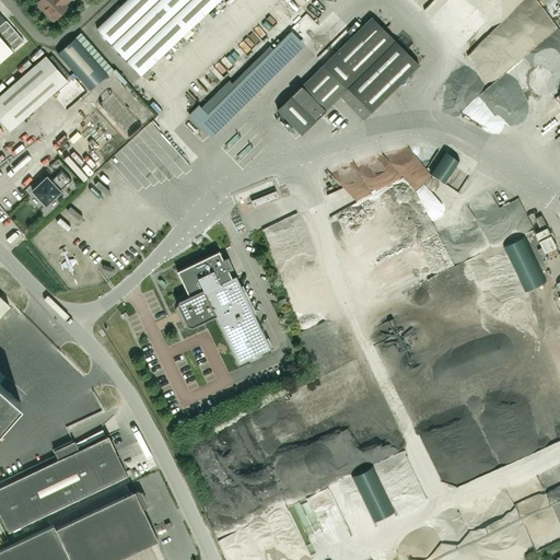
[(42,0),(39,3),(54,20),(66,8),(63,6),(68,0),(42,0)]
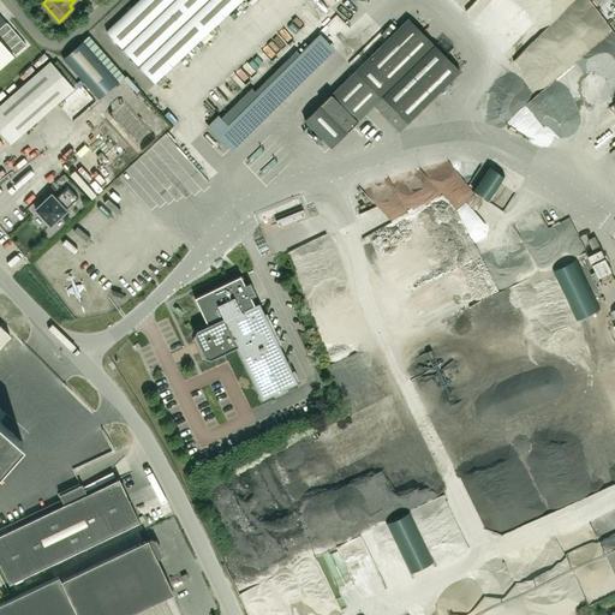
[(240,0),(138,0),(106,31),(154,82),(240,0)]
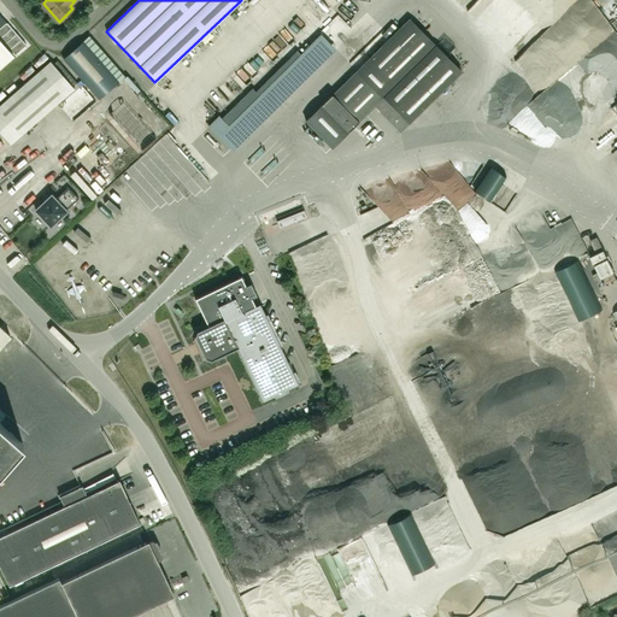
[(304,18),(301,22),(311,28),(315,21),(301,12),(300,16),(304,18)]
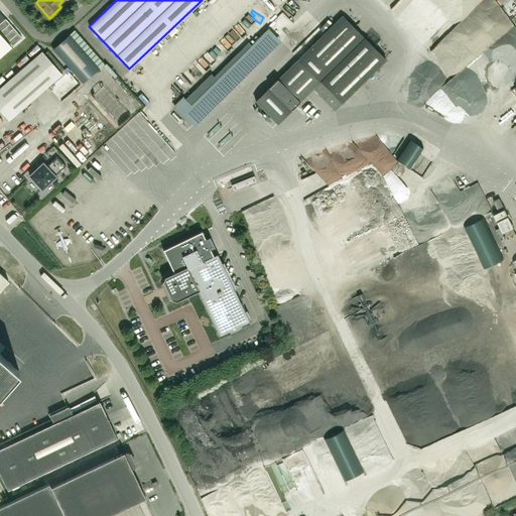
[(269,88),(256,102),(277,123),(291,110),(299,102),(313,88),(335,110),(386,59),(343,16),(277,80),(269,87),(269,88)]
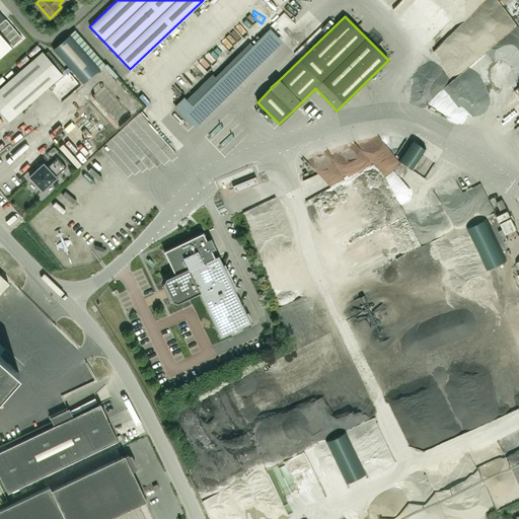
[(239,21),(219,44),(219,45),(217,48),(222,53),(245,27),(239,21)]
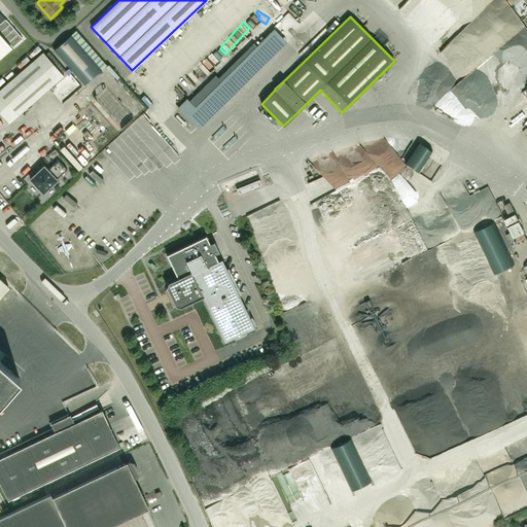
[(76,30),(54,49),(84,84),(106,65),(76,30)]
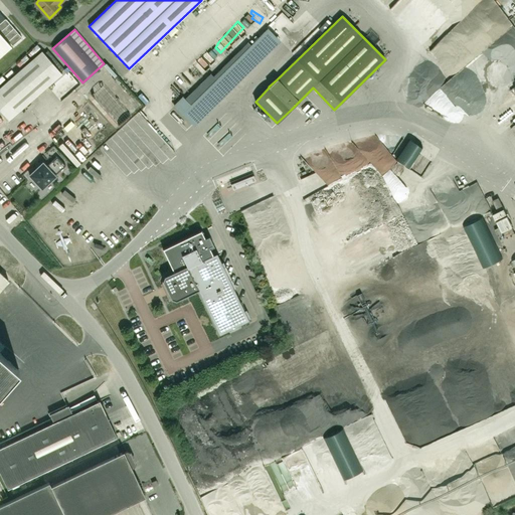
[(183,98),(174,106),(185,117),(190,122),(191,123),(277,37),(269,29),(217,80),(210,73),(184,100),(183,98)]
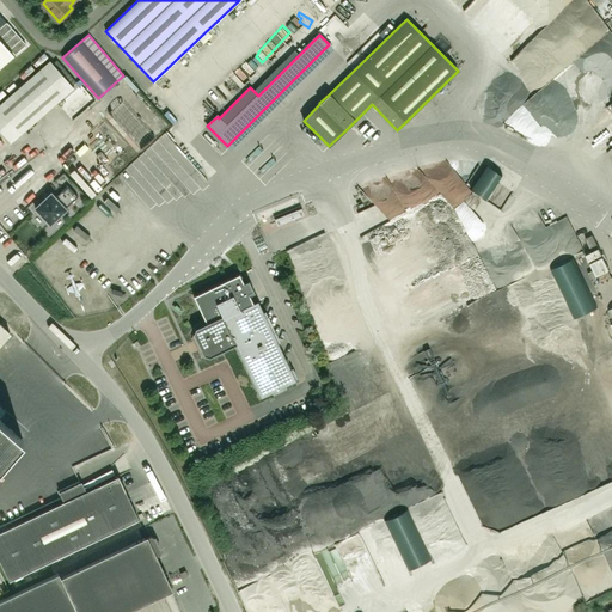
[(611,37),(561,74),(574,92),(598,75),(603,83),(611,77),(611,37)]
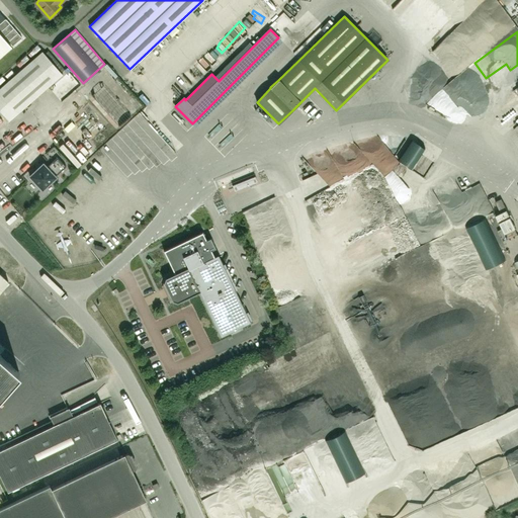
[(0,57),(11,48),(0,34),(0,57)]
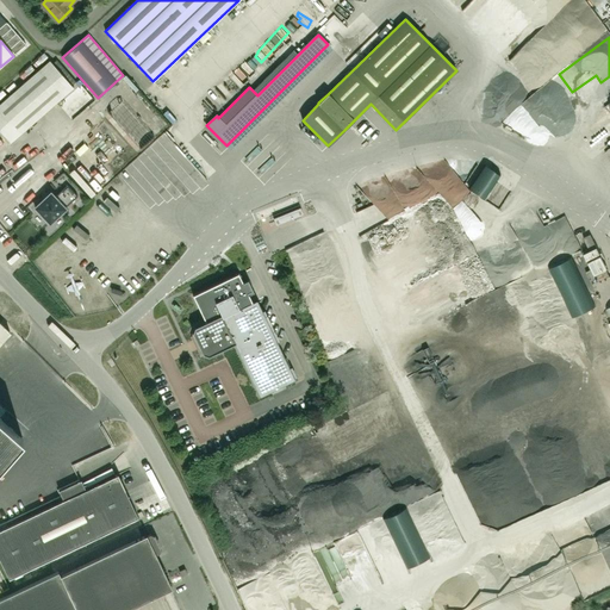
[(50,61),(0,104),(0,130),(11,143),(74,88),(72,86),(53,64),(50,61)]
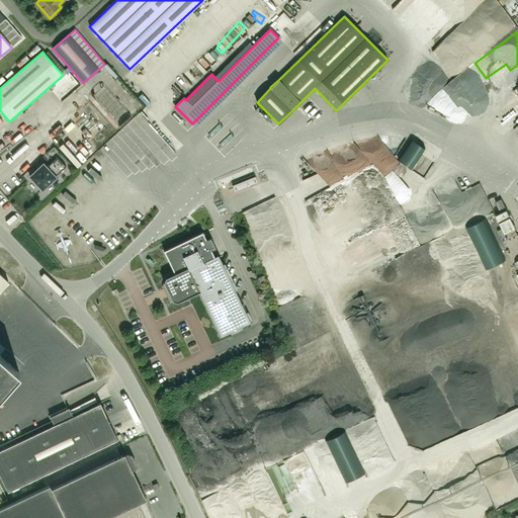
[(87,95),(41,137),(70,168),(115,125),(87,95)]
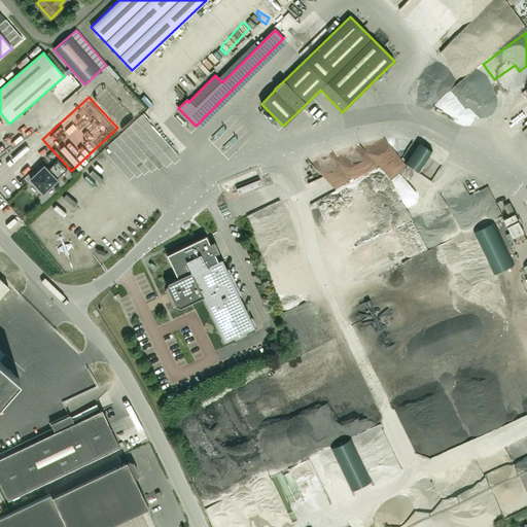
[(134,116),(138,112),(131,104),(126,109),(134,116)]
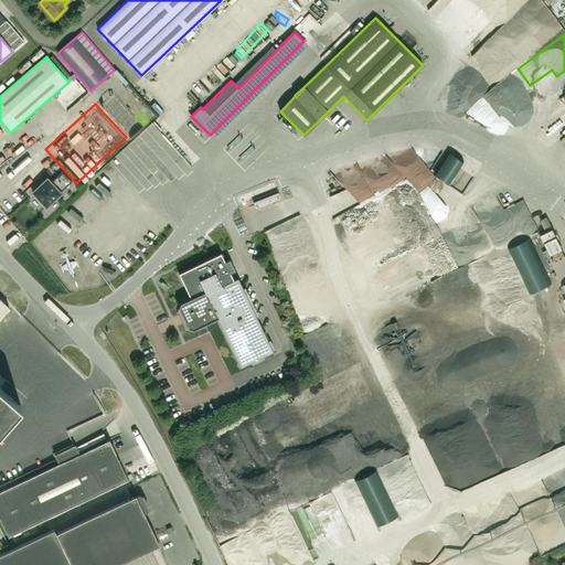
[(0,169),(12,160),(2,149),(0,150),(0,169)]
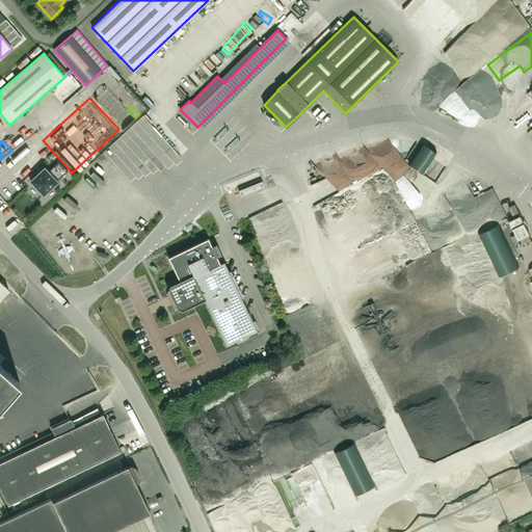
[(409,171),(392,148),(380,156),(375,150),(367,156),(373,163),(376,160),(393,183),(409,171)]
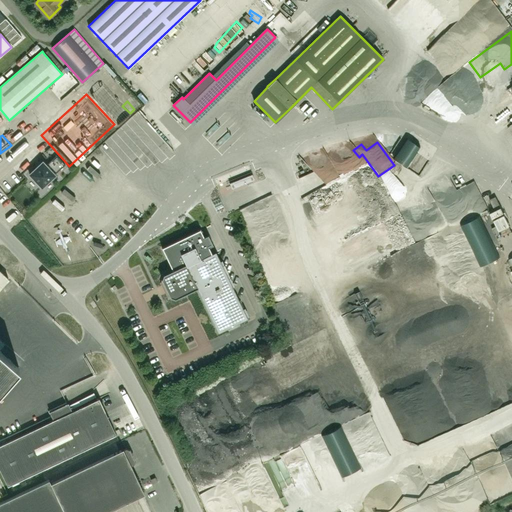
[(46,166),(43,162),(29,175),(42,188),(55,176),(55,175),(65,165),(57,156),(46,166)]
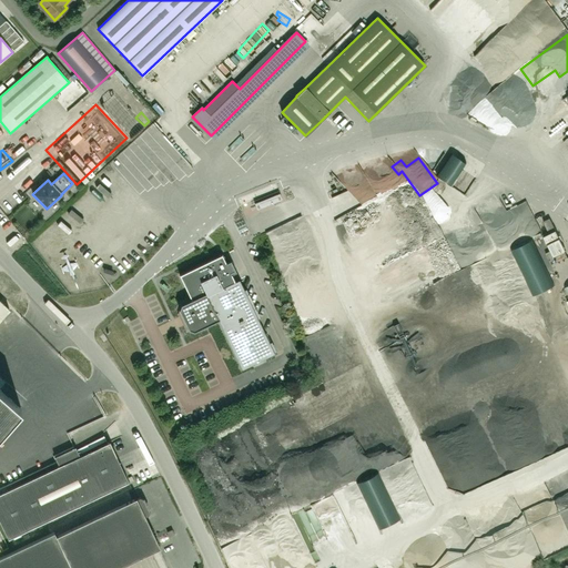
[(115,196),(125,186),(117,178),(108,188),(115,196)]
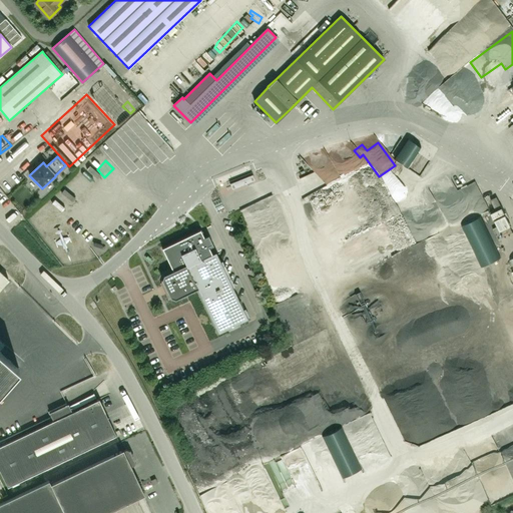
[(252,174),(230,183),(232,189),(254,180),(252,174)]
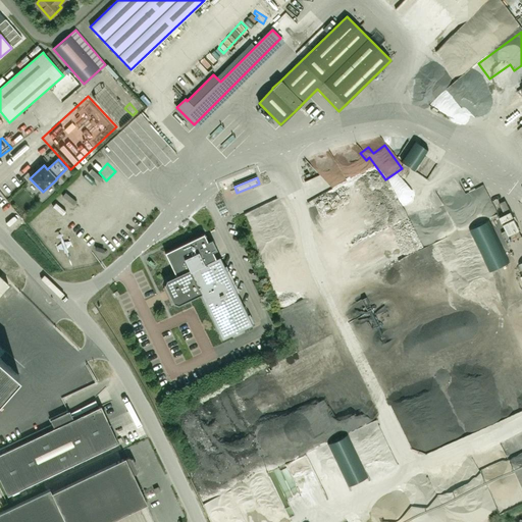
[(458,213),(405,213),(423,251),(473,227),(469,227),(483,221),(483,212),(510,212),(506,203),(494,208),(494,204),(491,197),(487,197),(483,188),(466,195),(462,195),(462,203),(463,205),(463,210),(458,213)]
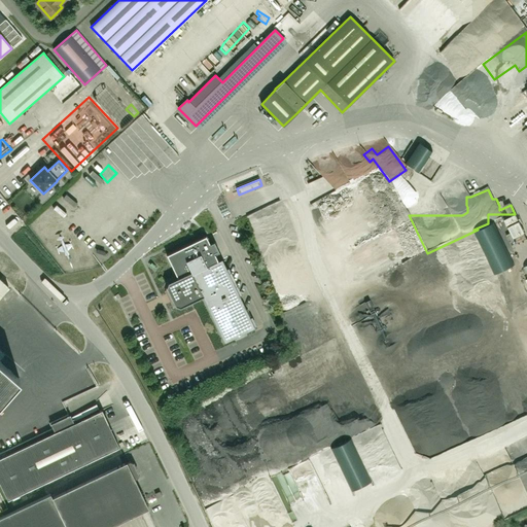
[(520,224),(507,231),(511,235),(505,238),(510,246),(526,237),(520,224)]
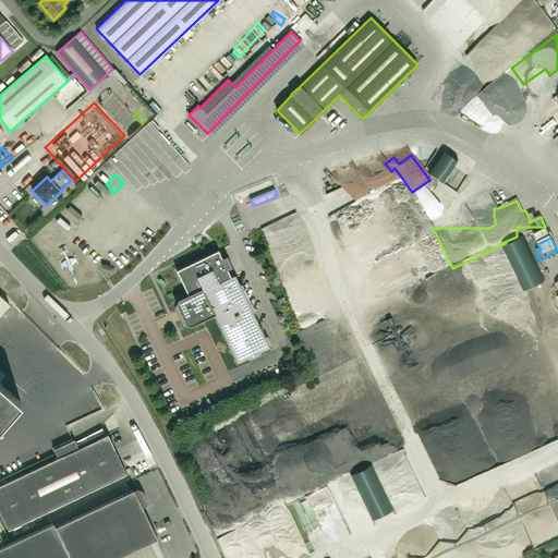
[(255,317),(234,275),(231,277),(218,250),(177,270),(189,294),(178,299),(177,304),(185,324),(191,326),(215,314),(223,332),(238,363),(269,348),(255,317)]
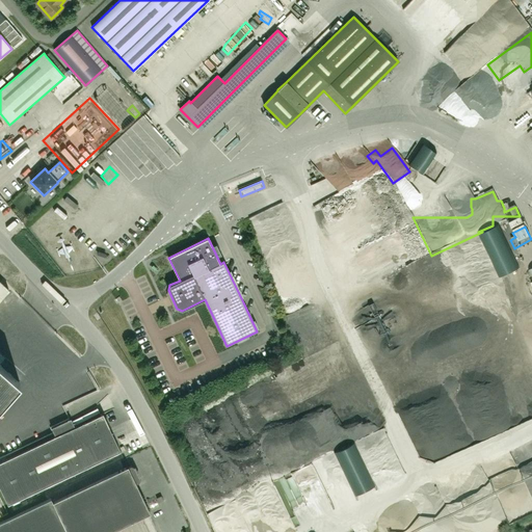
[(0,300),(9,290),(0,282),(0,300)]
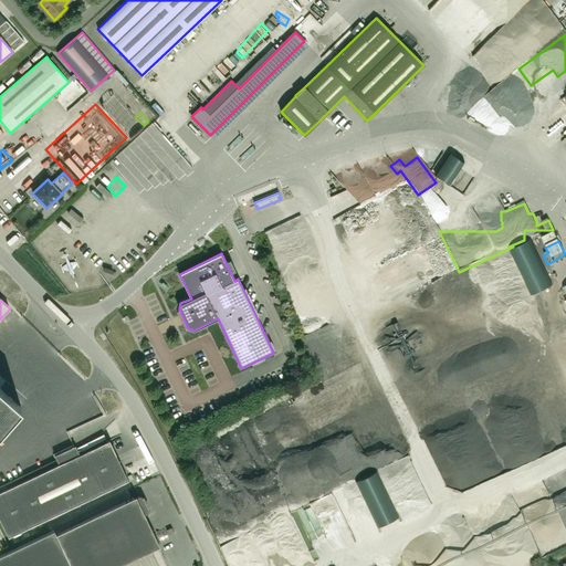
[(128,481),(123,470),(109,440),(80,454),(75,446),(55,456),(59,464),(0,492),(0,519),(9,537),(128,481)]
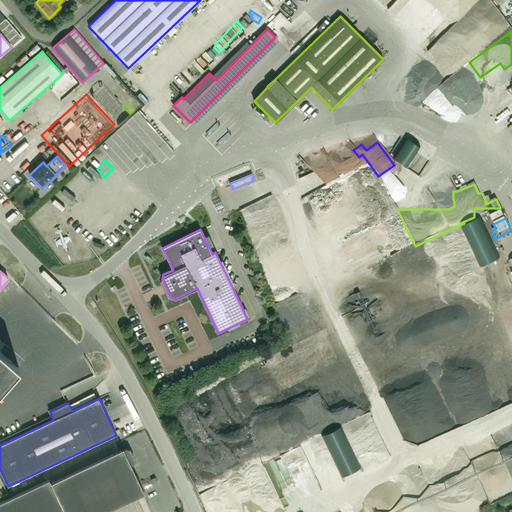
[(106,511),(144,494),(130,464),(133,463),(134,460),(129,450),(126,449),(123,450),(123,449),(51,483),(49,480),(0,502),(0,511),(106,511)]
